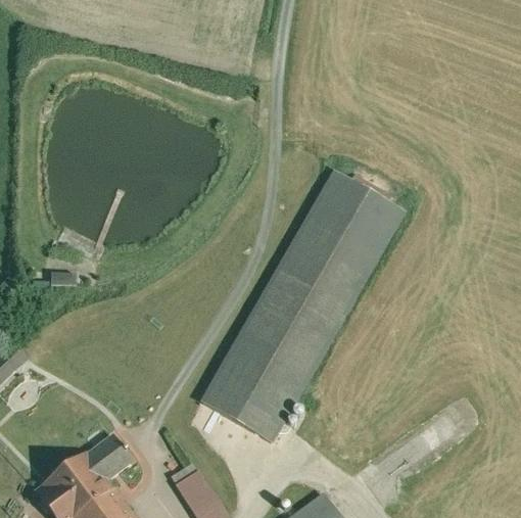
[(303,391),(407,212),(332,169),(198,403),(273,445),(303,391)]
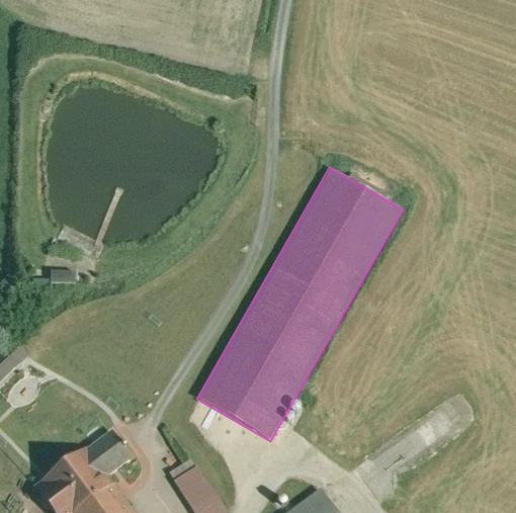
[(77,274),(51,275),(51,287),(77,287),(77,274)]
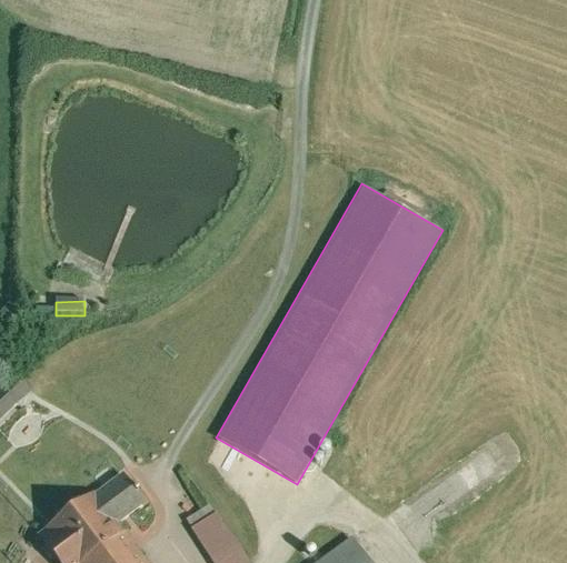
[(148,500),(125,469),(36,535),(56,562),(149,562),(136,544),(139,542),(128,526),(123,529),(119,521),(148,500)]
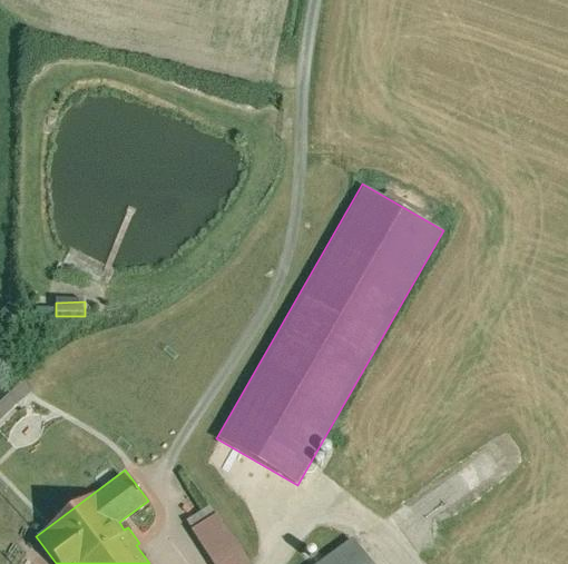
[(209,501),(184,518),(215,563),(248,563),(252,562),(248,557),(209,501)]
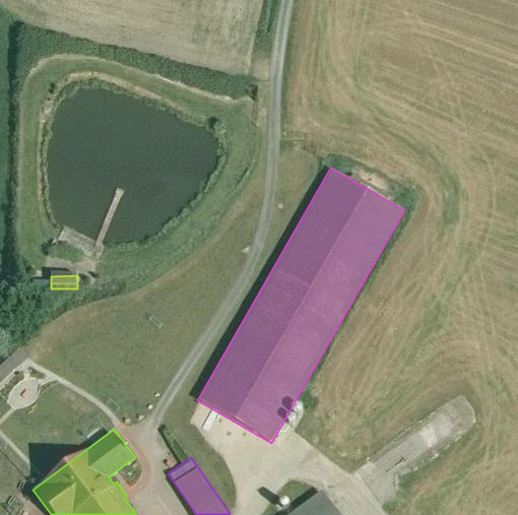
[(341,514),(322,489),(286,514),(341,514)]
